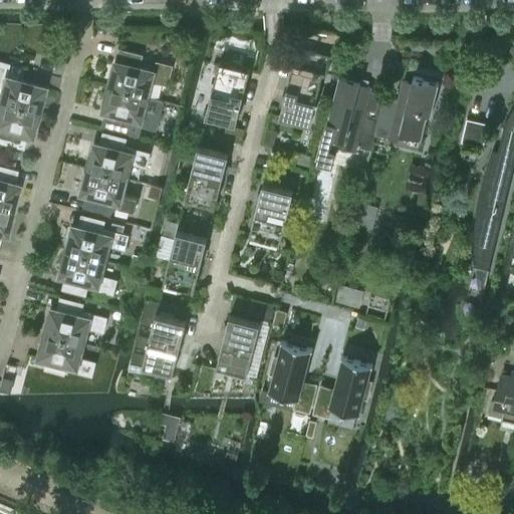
[(140,66),(143,54),(118,47),(115,60),(140,66)]
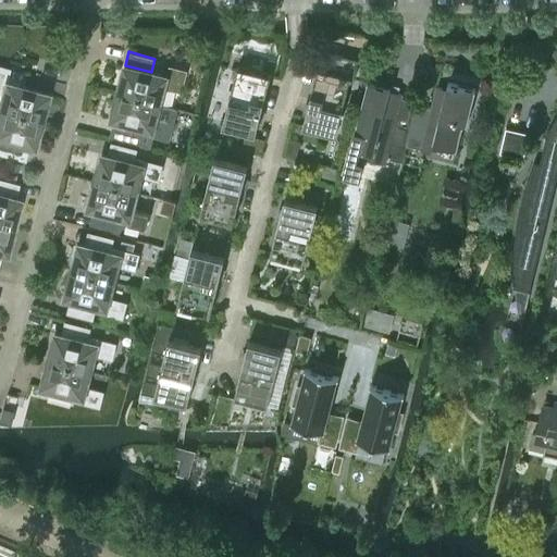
[(125,65),(118,93),(145,99),(160,103),(164,86),(181,90),(186,71),(170,66),(168,76),(151,72),(125,65)]
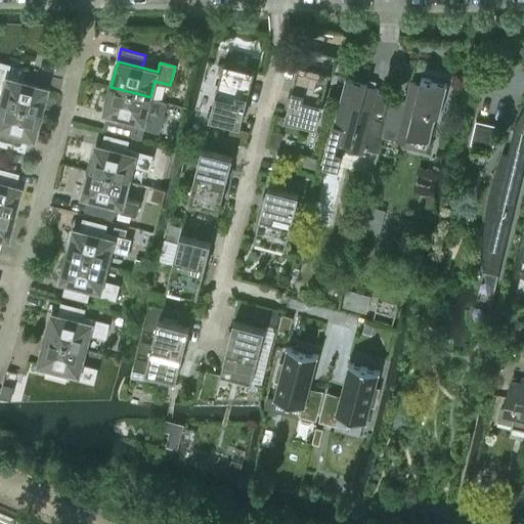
[(242,125),(252,83),(255,70),(224,61),(210,117),(242,125)]
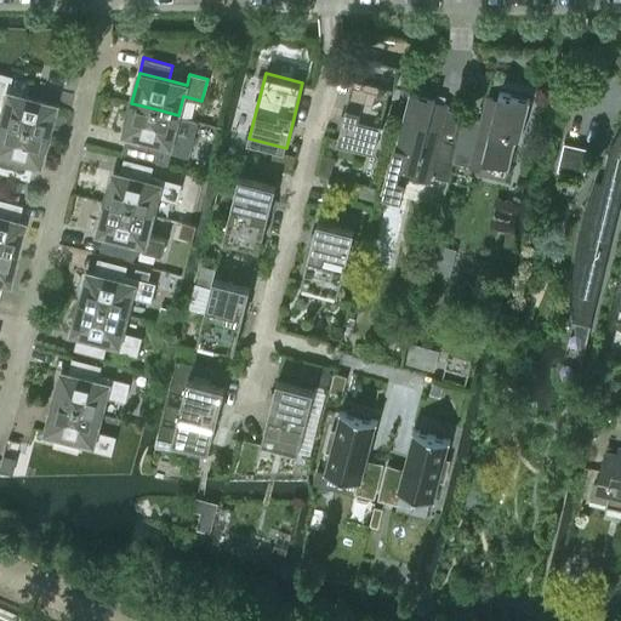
[(52,104),(24,97),(5,91),(9,77),(0,74),(0,102),(3,103),(0,112),(0,123),(45,135),(52,104)]
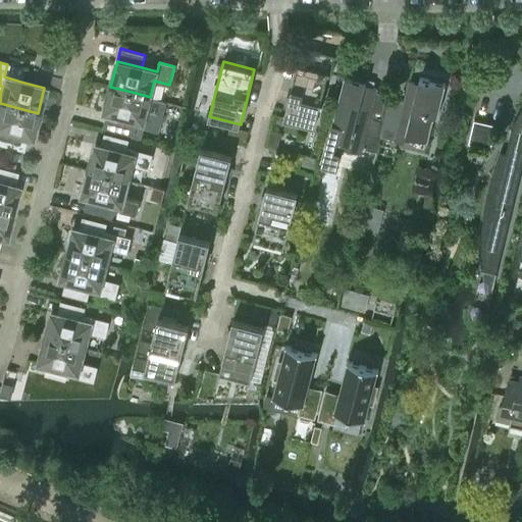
[(329,70),(298,62),(284,116),(315,124),(329,70)]
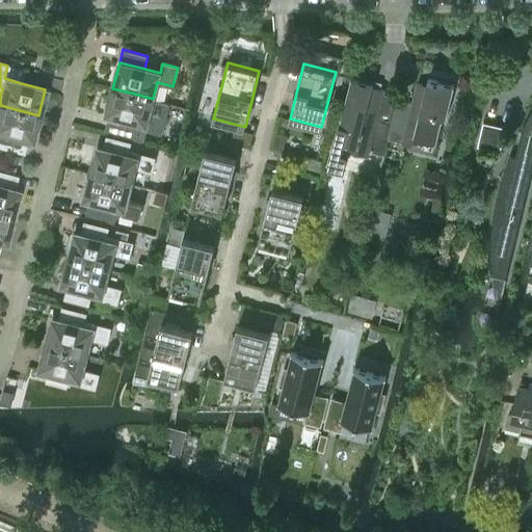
[(446,118),(454,85),(428,78),(426,85),(416,82),(411,102),(398,99),(389,137),(402,140),(401,145),(411,148),(417,128),(436,133),(434,144),(435,144),(442,117),(446,118)]
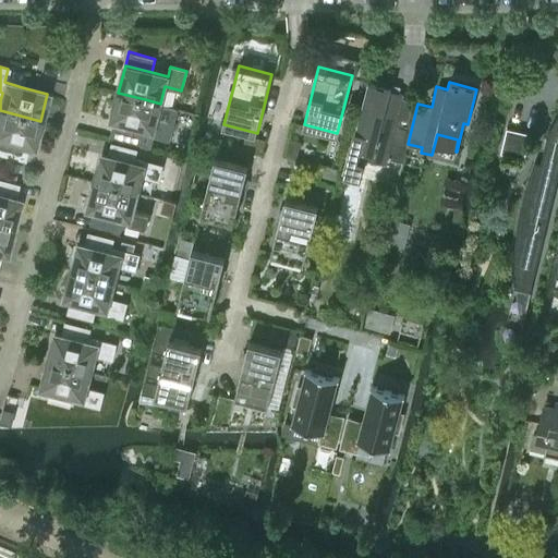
[(408,144),(417,104),(417,101),(403,97),(403,94),(390,91),(391,88),(367,83),(344,176),(360,179),(365,158),(387,164),(388,158),(402,161),(397,180),(398,180),(408,144)]
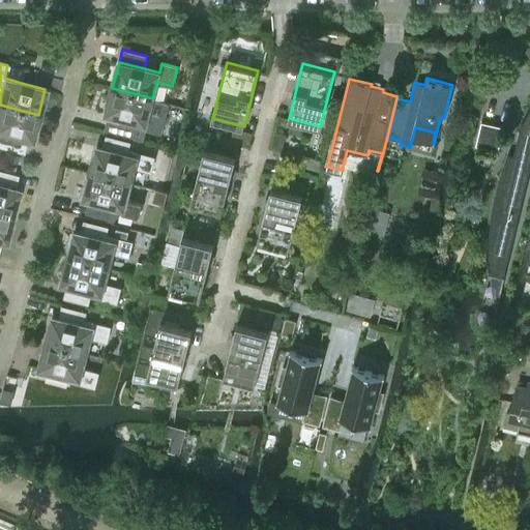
[(108,114),(104,128),(143,138),(145,128),(160,133),(164,119),(148,115),(152,98),(138,94),(112,88),(106,114),(108,114)]
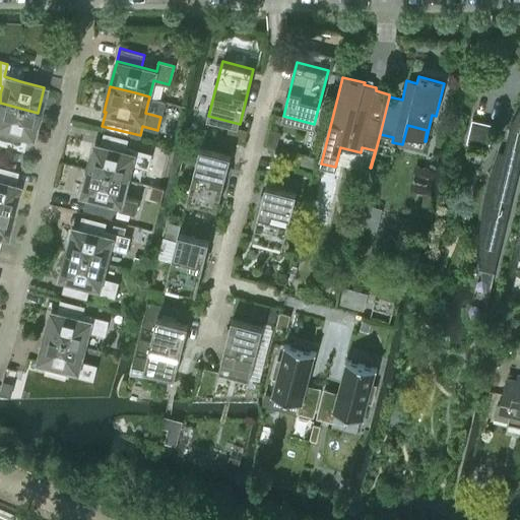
[(38,113),(0,103),(0,142),(22,148),(25,136),(30,137),(38,113)]
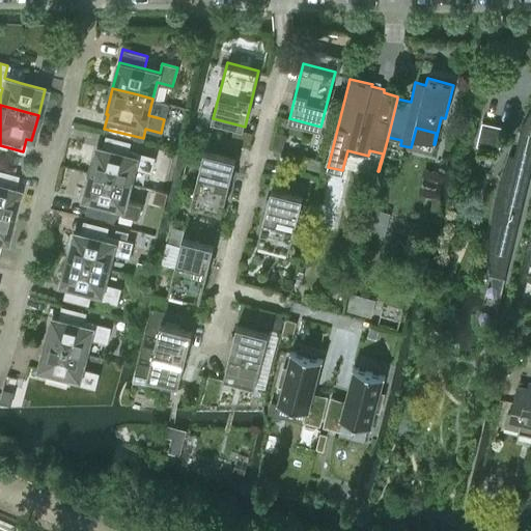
[(490,274),(505,277),(530,168),(530,109),(529,113),(526,118),(523,124),(520,130),(521,130),(514,155),(509,152),(506,161),(503,171),(500,180),(498,189),(495,198),(494,203),(493,213),(491,223),(491,232),(490,243),(490,253),(490,263),(490,274)]
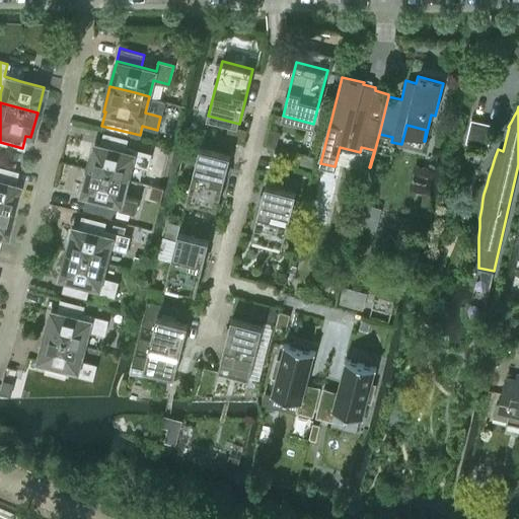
[(465,141),(488,147),(494,124),(471,118),(465,141)]
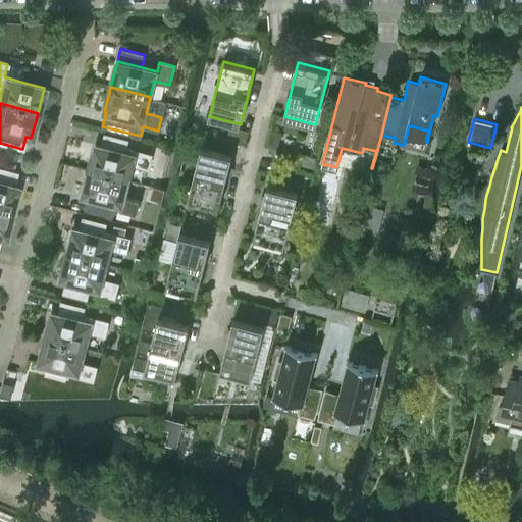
[(217,134),(235,139),(239,124),(220,120),(217,134)]
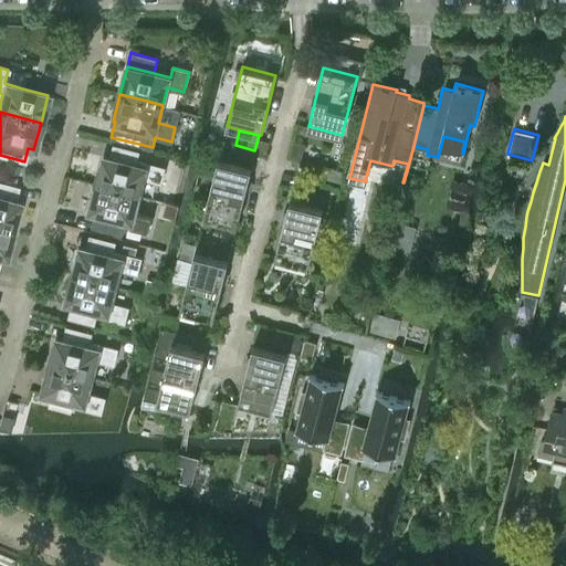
[(290,156),(302,158),(305,144),(294,140),(290,156)]
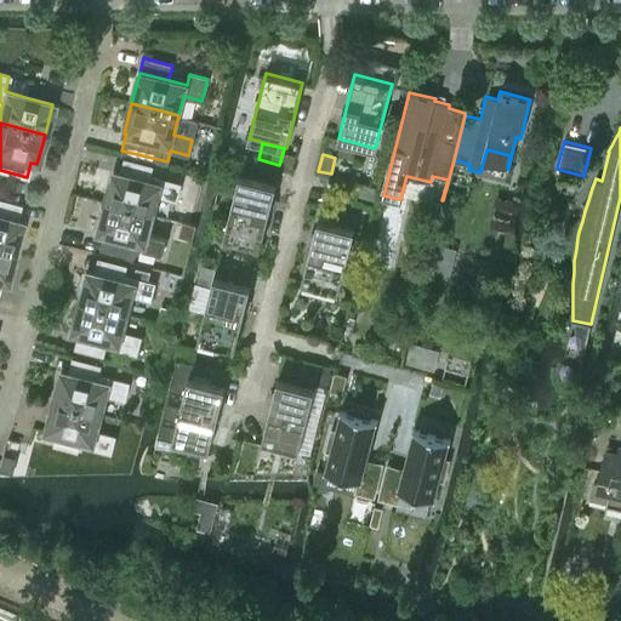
[(114,171),(106,201),(153,214),(158,195),(176,200),(181,183),(152,176),(151,181),(114,171)]
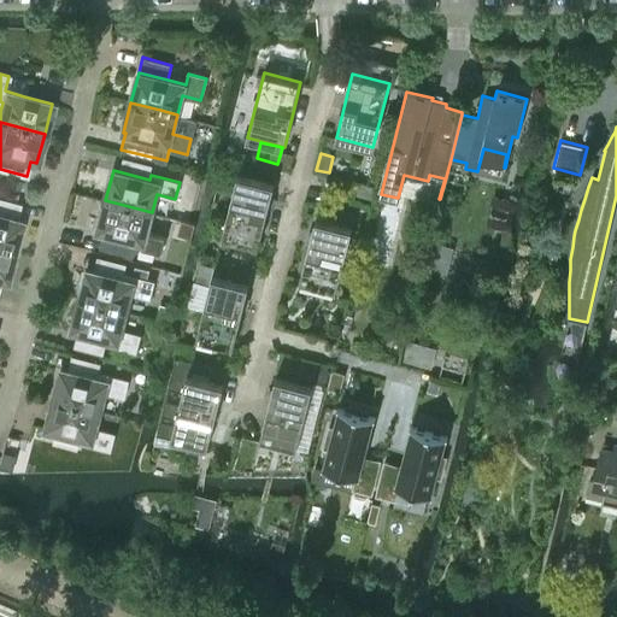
[(363,171),(359,183),(357,195),(374,199),(380,175),(363,171)]
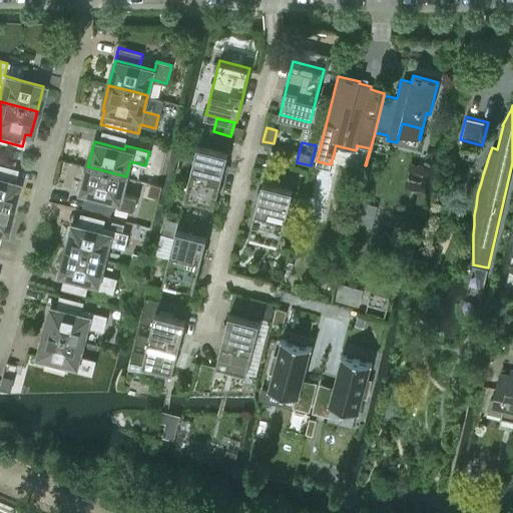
[(198,144),(184,197),(214,205),(228,151),(198,144)]
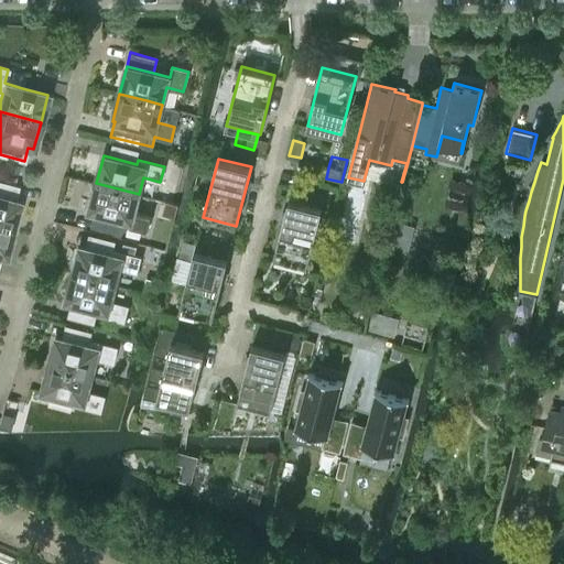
[(0,226),(13,229),(20,202),(14,201),(18,186),(9,184),(0,182),(0,226)]
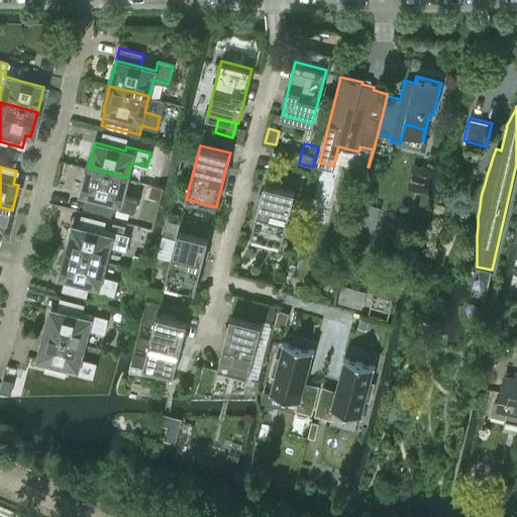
[(127,178),(88,168),(82,193),(112,201),(111,205),(135,211),(138,198),(123,194),(127,178)]
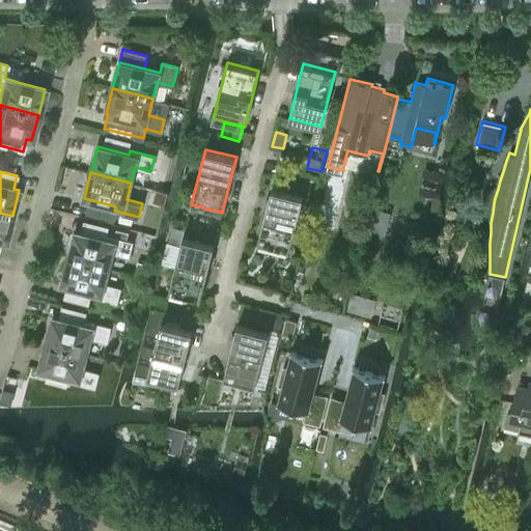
[(272,187),(257,243),(289,251),(303,195),(272,187)]
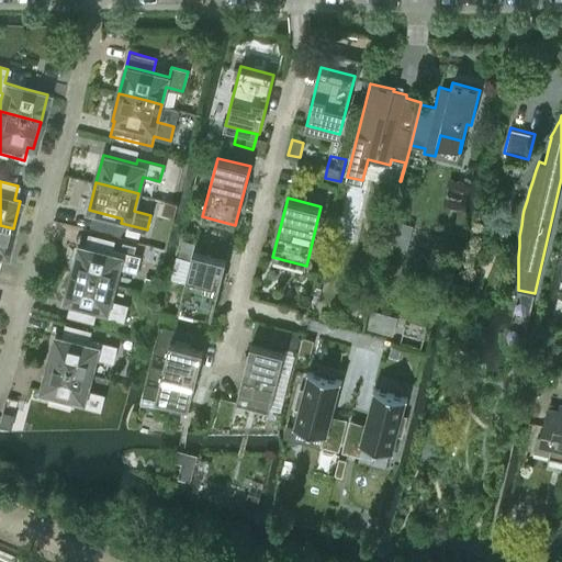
[(0,254),(6,256),(13,228),(0,225),(0,254)]
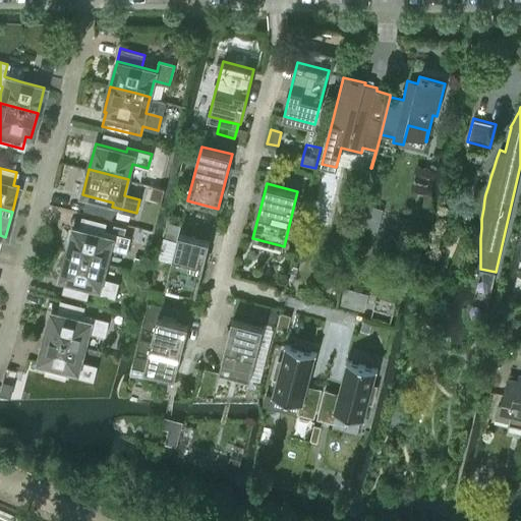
[(114,225),(112,233),(123,236),(126,228),(114,225)]
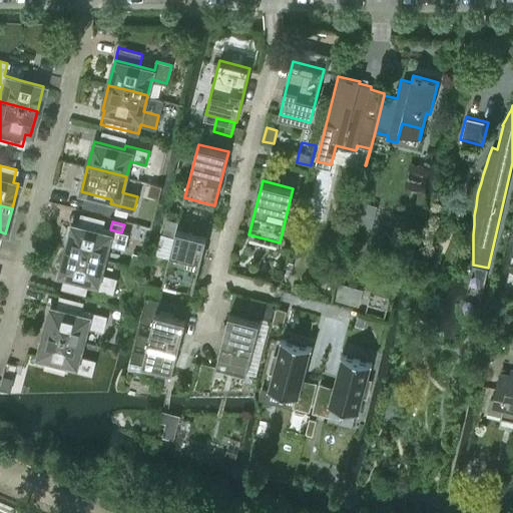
[(72,223),(66,248),(104,259),(108,243),(124,247),(127,234),(121,232),(110,229),(104,228),(103,231),(72,223)]
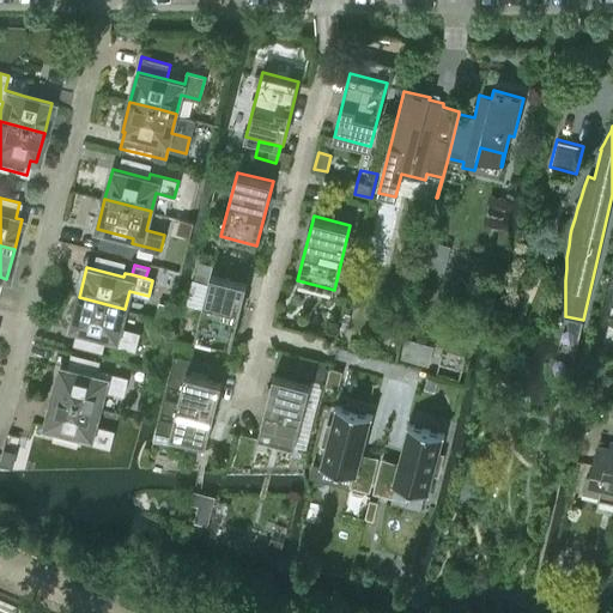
[(211,272),(195,337),(231,346),(248,281),(211,272)]
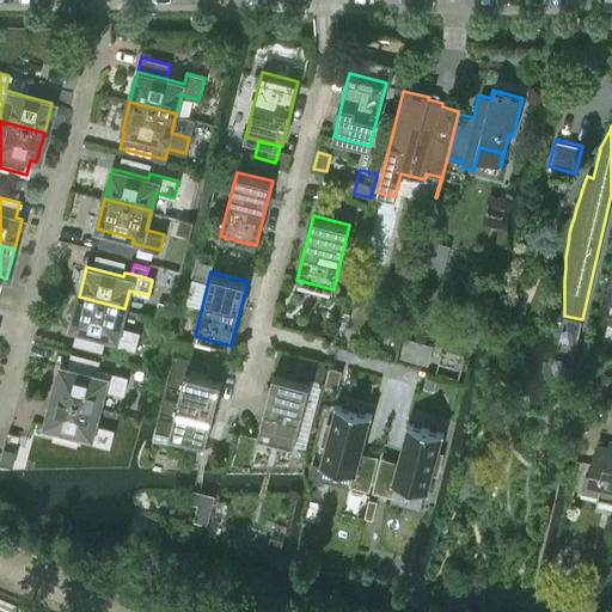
[(124,308),(79,297),(71,326),(108,336),(106,341),(134,348),(139,332),(120,328),(124,308)]
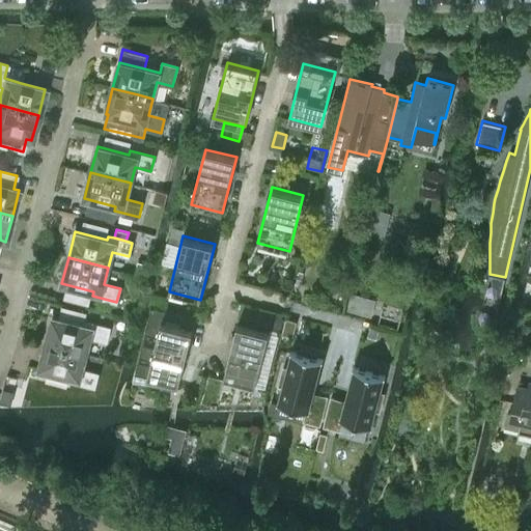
[(243,305),(240,317),(256,322),(257,322),(260,309),(243,305)]
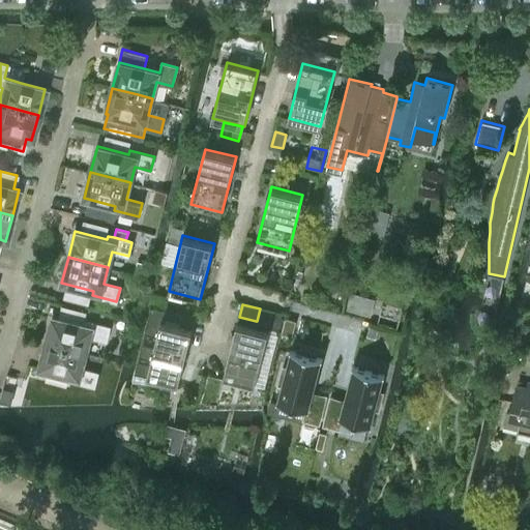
[(138,360),(133,381),(178,388),(178,384),(183,367),(187,350),(189,341),(193,329),(188,328),(192,317),(151,306),(145,331),(157,334),(155,346),(143,343),(139,356),(151,359),(150,363),(138,360)]
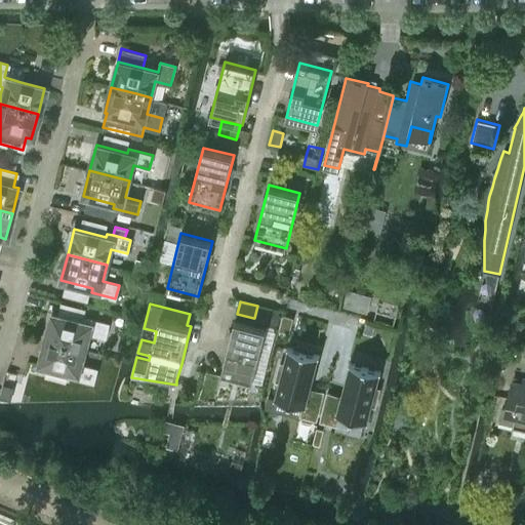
[(267,313),(265,318),(268,322),(274,323),(278,321),(280,316),(276,311),(271,310),(267,313)]
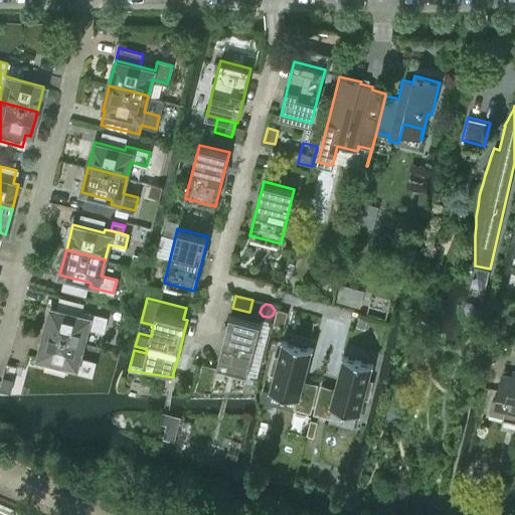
[(51,308),(44,332),(83,343),(88,327),(104,331),(107,318),(83,312),(82,315),(51,308)]
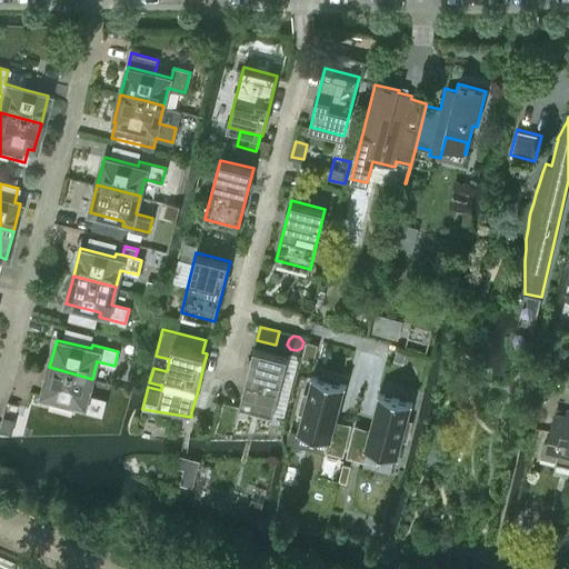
[(249,369),(239,406),(273,415),(273,412),(285,416),(298,359),(297,358),(297,356),(296,353),(290,352),(289,353),(288,355),(273,351),(255,346),(251,358),(249,369)]
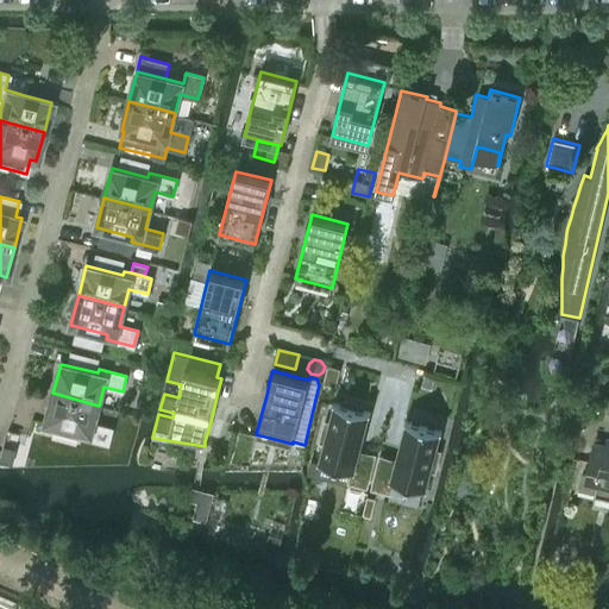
[(99,406),(52,393),(45,422),(82,432),(81,437),(108,444),(113,428),(94,424),(99,406)]
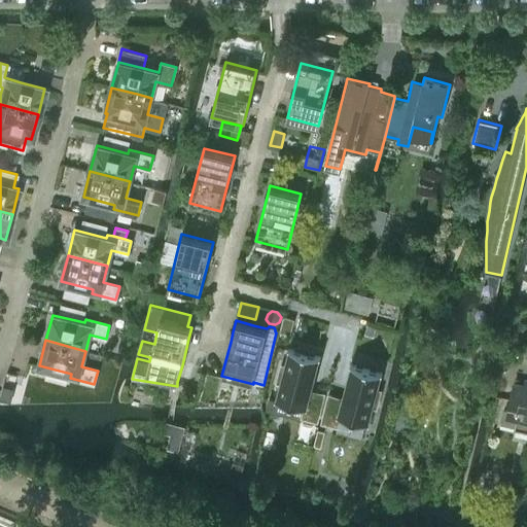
[(275,397),(275,399),(304,407),(302,417),(317,421),(324,393),(310,389),(319,356),(320,357),(321,356),(314,354),(315,349),(296,344),(295,349),(288,347),(288,349),(289,349),(285,364),(281,363),(276,382),(281,383),(280,386),(277,398),(275,397)]
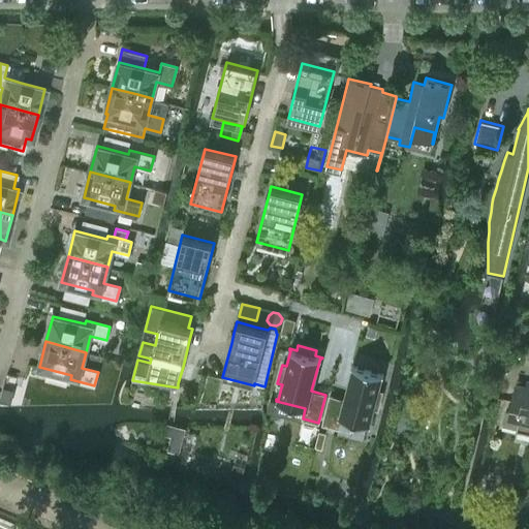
[(330,396),(322,424),(339,428),(341,417),(370,425),(371,424),(369,424),(373,408),(378,409),(382,391),(378,390),(382,374),(383,374),(384,373),(351,365),(351,366),(352,367),(344,399),(338,398),(330,396)]
